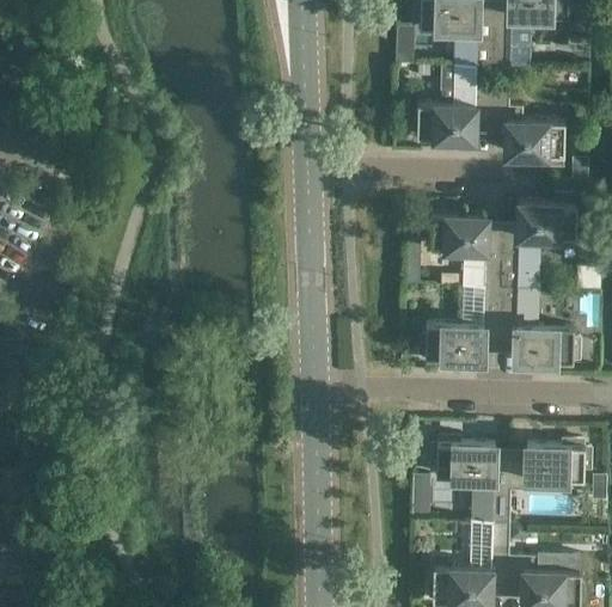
[(493,43),(494,7),(478,7),(478,0),(414,0),(414,17),(420,17),(420,29),(456,29),(454,67),(491,68),(493,43)]
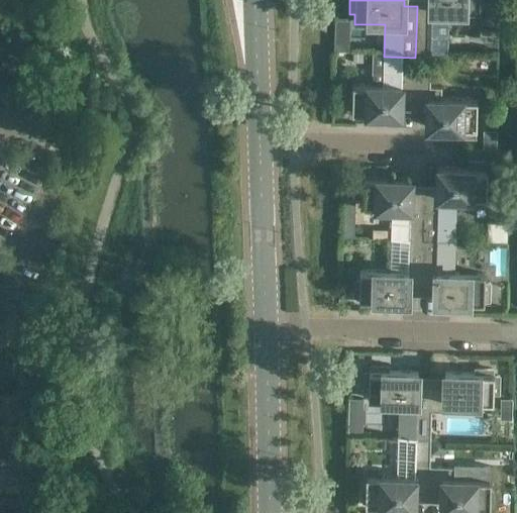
[(430,0),(431,6),(417,6),(416,36),(415,58),(415,59),(416,59),(448,60),(449,14),(480,15),(480,0),(430,0)]
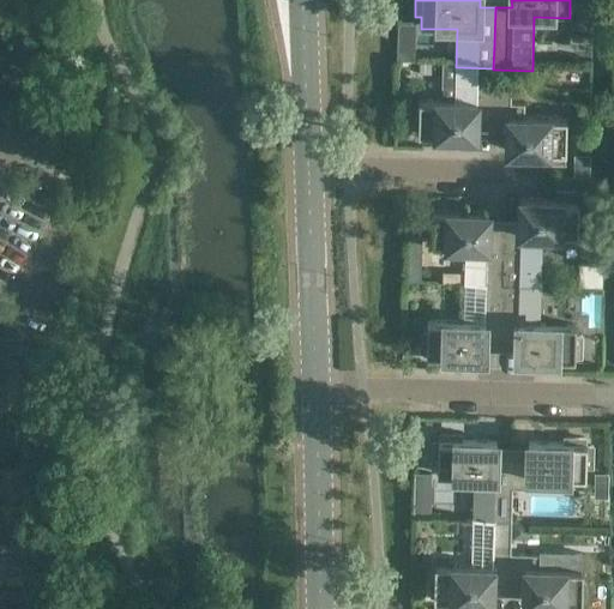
[(415,66),(416,28),(398,28),(397,65),(415,66)]
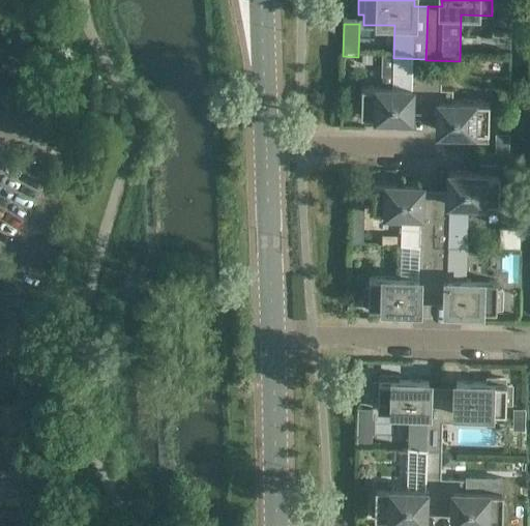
[(425,112),(425,81),(427,60),(425,60),(425,59),(393,58),(392,91),(361,90),(361,100),(360,101),(359,103),(359,105),(358,106),(358,109),(358,110),(358,112),(358,113),(359,115),(360,116),(360,117),(360,119),(362,120),(364,121),(365,121),(367,122),(370,123),(373,123),(375,122),(378,121),(380,120),(411,121),(411,112),(425,112)]
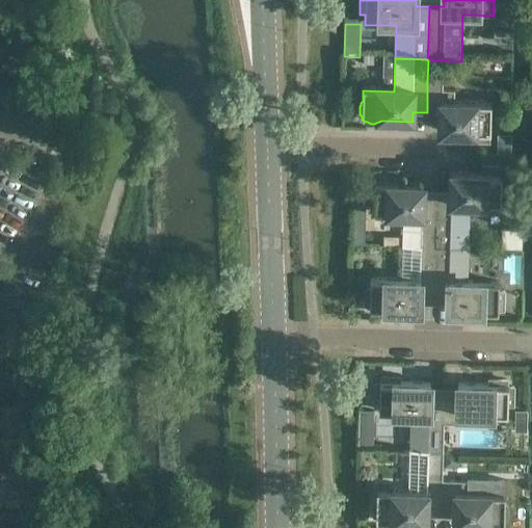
[(491,107),(460,106),(442,105),(442,82),(427,81),(427,112),(441,113),(440,135),(471,135),(471,144),(470,144),(470,146),(490,147),(491,107)]
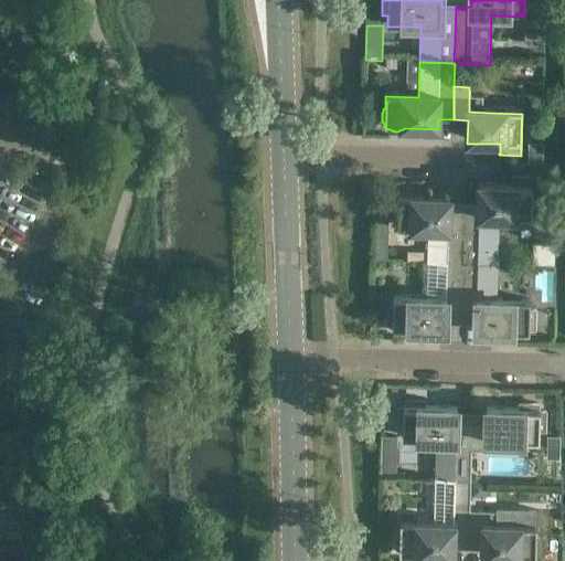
[(10,128),(11,101),(0,99),(0,127),(8,127),(8,128),(10,128)]
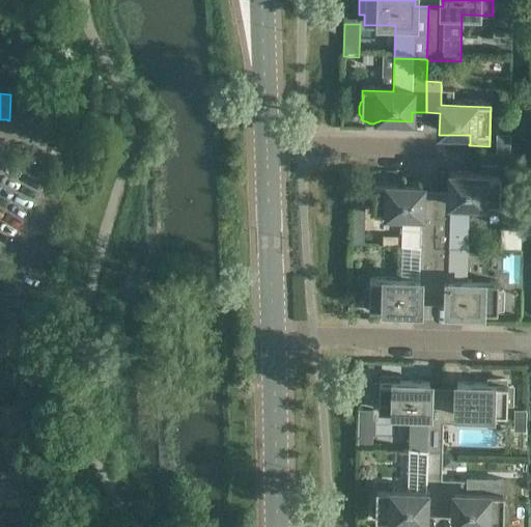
[(450,198),(436,197),(435,228),(436,229),(450,229),(451,217),(463,217),(463,205),(500,206),(501,167),(481,167),(481,168),(481,177),(450,176),(450,198)]
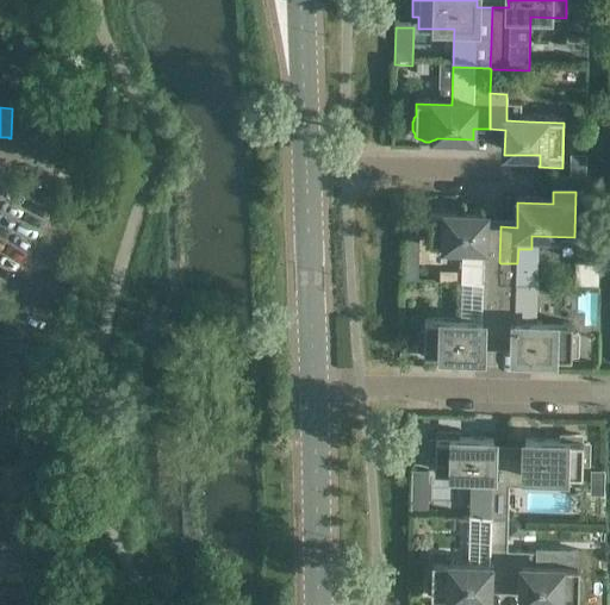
[(499,262),(500,226),(485,226),(485,216),(449,214),(447,213),(444,212),(441,212),(439,211),(436,212),(434,212),(431,213),(430,214),(428,214),(427,217),(427,218),(425,219),(424,222),(424,223),(423,225),(423,228),(424,230),(424,232),(425,234),(425,235),(427,236),(427,248),(462,249),(461,287),(499,288),(499,287),(500,287),(500,263),(499,262)]
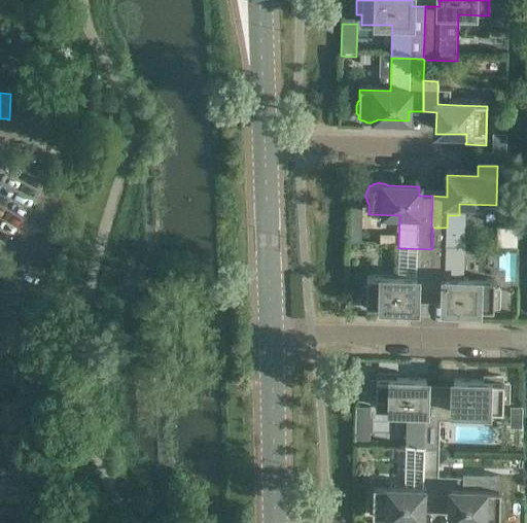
[(350,204),(349,222),(360,222),(361,204),(350,204)]
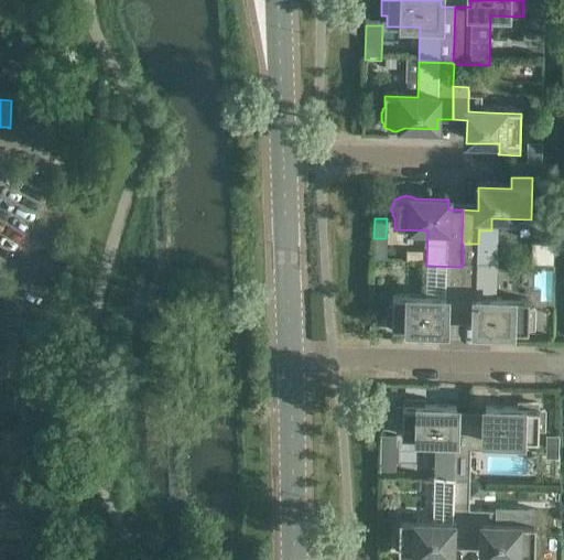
[(531,248),(531,268),(553,268),(554,248),(531,248)]
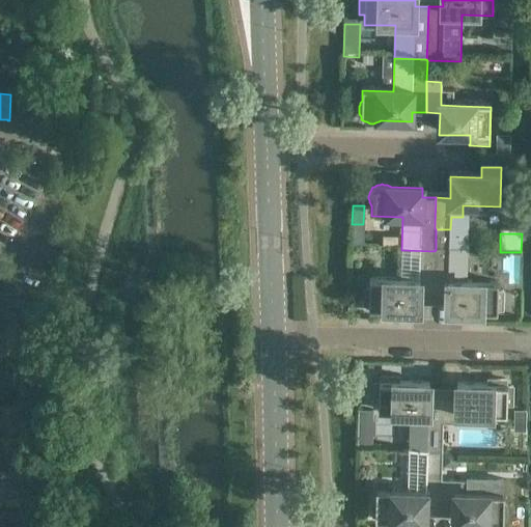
[(419,304),(432,304),(435,251),(401,250),(400,283),(369,282),(369,292),(364,292),(364,309),(368,309),(368,311),(370,311),(370,316),(388,316),(388,311),(419,312),(419,304)]
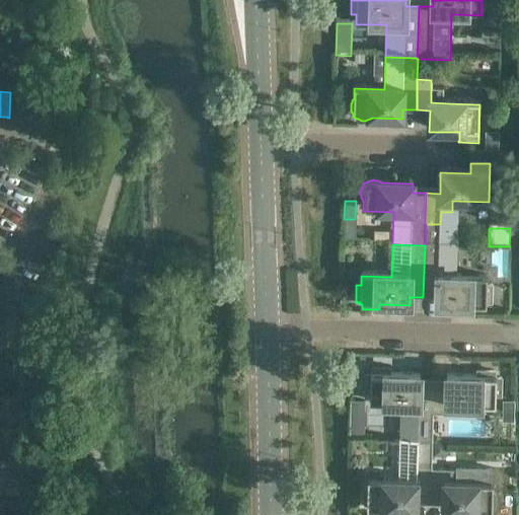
[(457,245),(426,244),(425,244),(425,245),(423,297),(437,297),(437,306),(466,307),(466,312),(484,312),(484,307),(486,307),(486,306),(491,306),(492,289),(487,288),(487,279),(456,278),(457,245)]
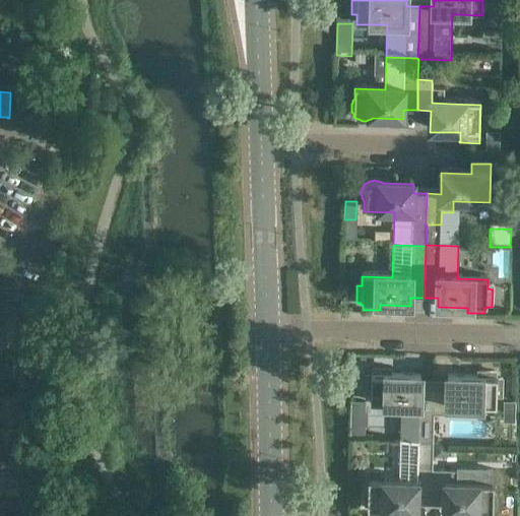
[(34,304),(23,304),(23,315),(33,315),(34,304)]
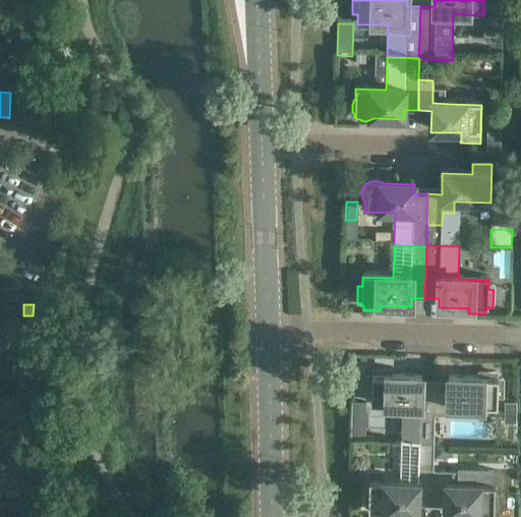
[(433,419),(435,388),(421,388),(421,379),(391,378),(391,374),(373,372),(373,378),(371,378),(371,380),(366,379),(366,397),(371,397),(371,406),(402,407),(401,446),(433,447),(435,419),(433,419)]
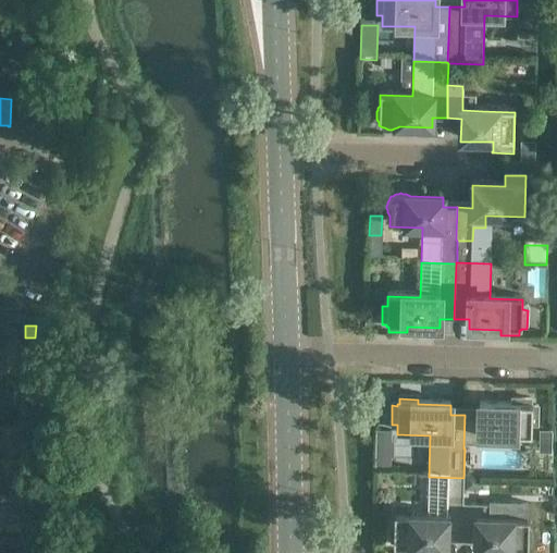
[(479,416),(465,415),(463,449),(465,449),(492,449),(492,437),(531,438),(532,428),(537,428),(537,409),(532,409),(532,407),(530,407),(531,403),(512,402),(511,407),(480,406),(479,416)]
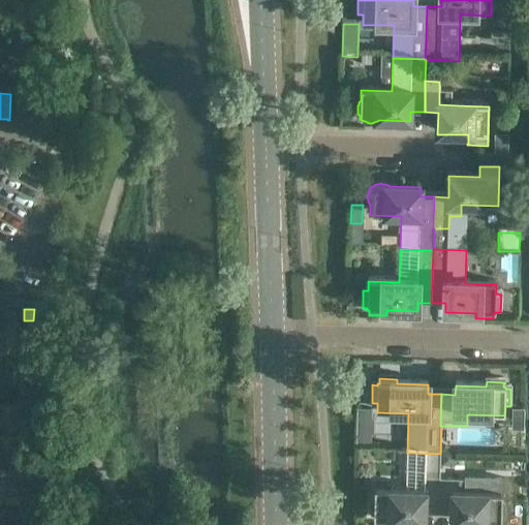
[(511,411),(510,434),(524,434),(525,411),(511,411)]
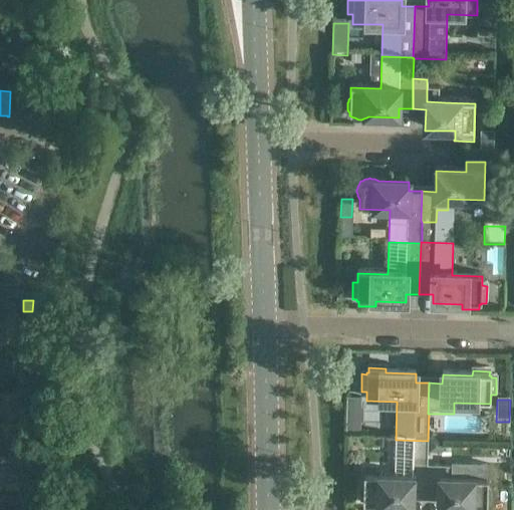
[(412,498),(426,499),(427,468),(428,441),(396,440),(395,478),(363,478),(363,487),(362,488),(361,491),(360,493),(360,495),(360,497),(361,500),(361,502),(363,503),(363,506),(365,506),(367,507),(369,508),(371,509),(373,509),(375,509),(377,508),(379,507),(381,506),(412,507),(412,498)]
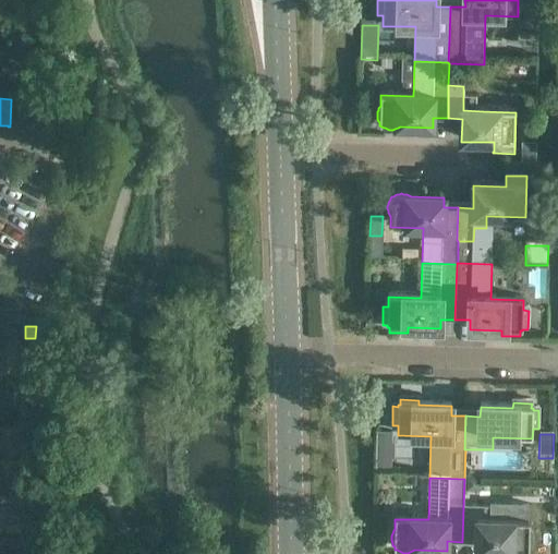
[(464,495),(483,496),(483,479),(464,478),(464,479),(464,480),(464,495)]
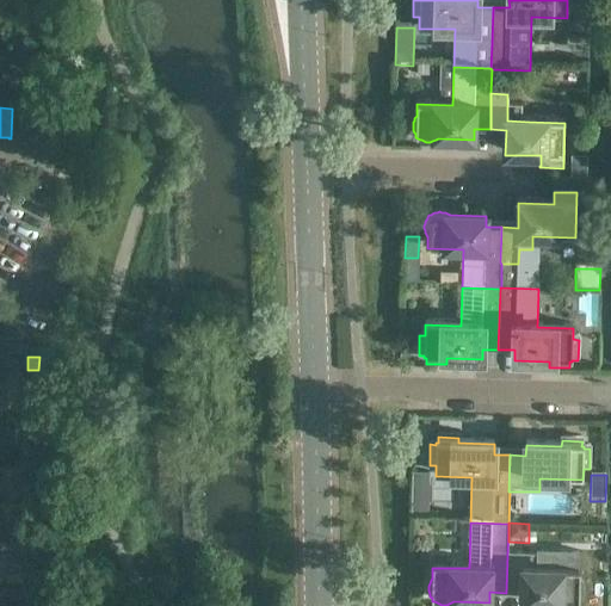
[(538,557),(507,556),(506,593),(522,593),(522,604),(557,605),(576,605),(579,605),(580,603),(580,601),(581,599),(582,598),(582,595),(584,594),(584,592),(584,591),(582,589),(582,587),(581,586),(581,583),(580,583),(580,572),(537,570),(538,557)]
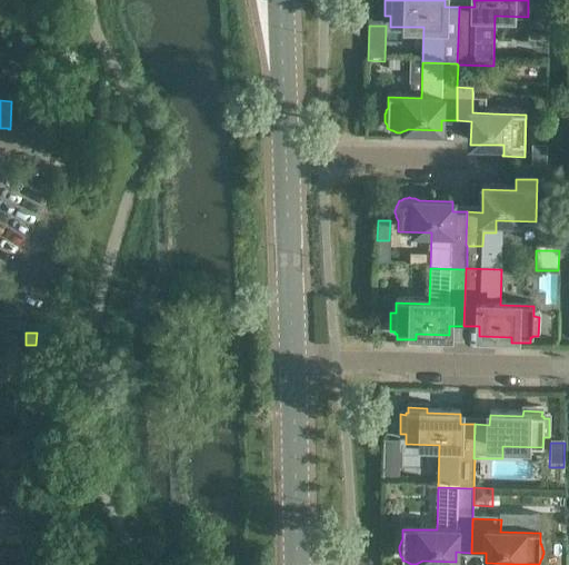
[(11,564),(12,554),(0,553),(0,564),(11,564)]
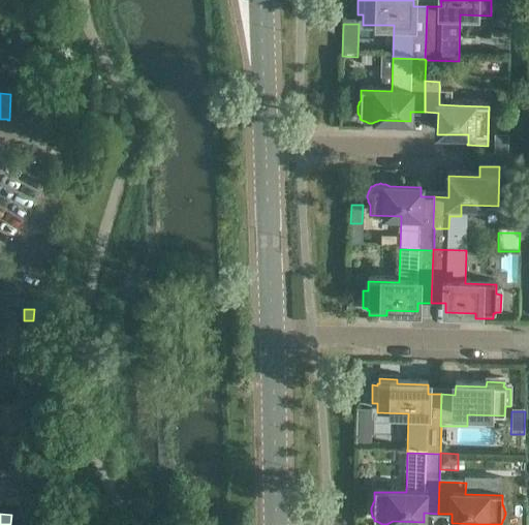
[(23,524),(24,516),(11,515),(10,524),(23,524)]
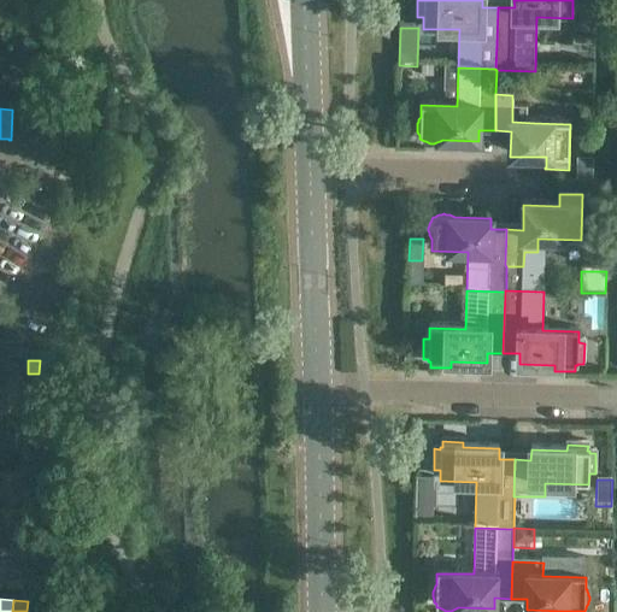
[(41,611),(41,601),(28,601),(27,611),(41,611)]
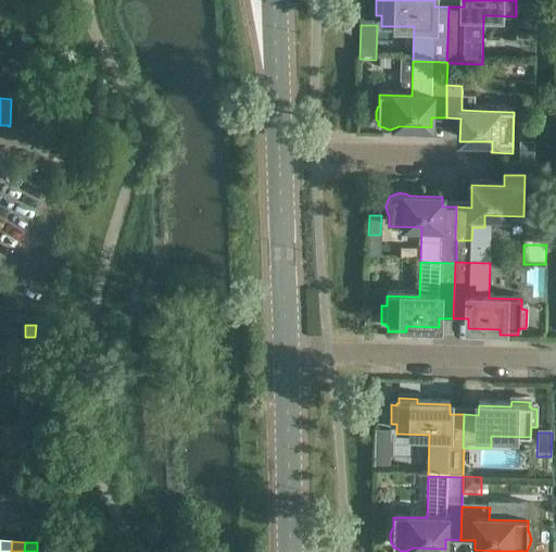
[(49,551),(50,542),(37,542),(37,551),(49,551)]
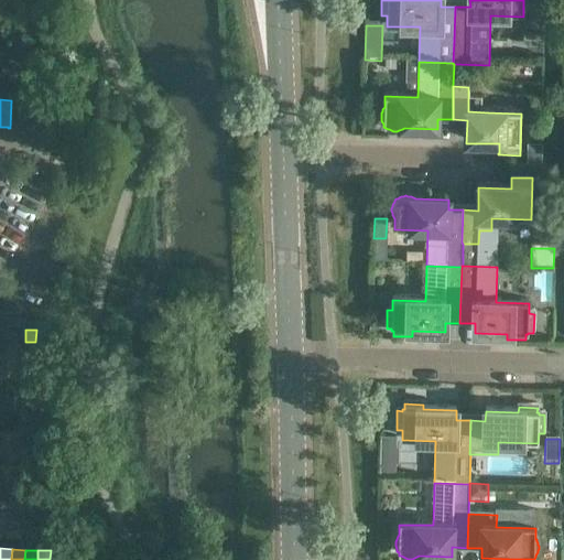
[(63,559),(64,551),(51,550),(50,559),(63,559)]
